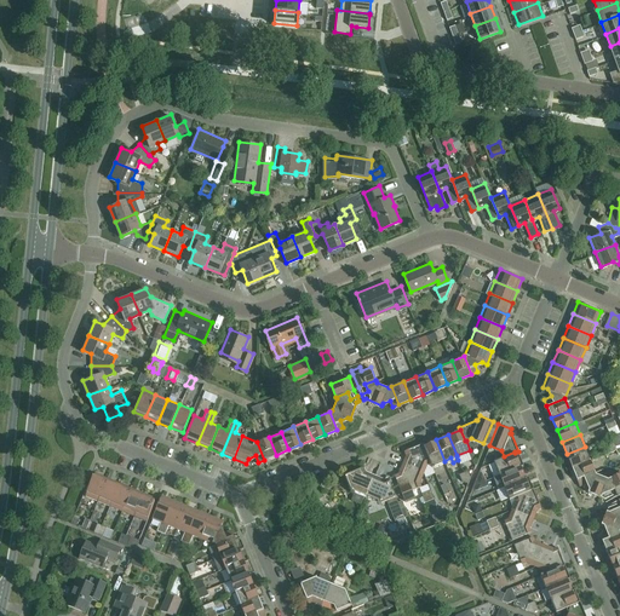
[(264,460),(276,455),(269,437),(257,442),(264,460)]
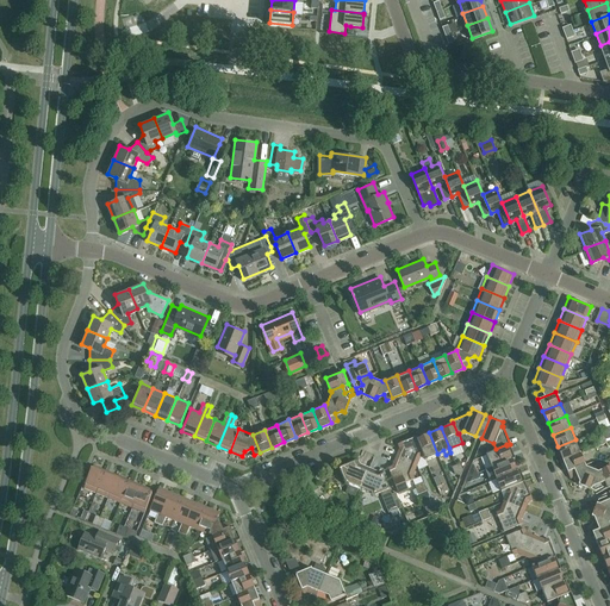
[(424,454),(423,454),(425,458),(437,454),(429,432),(418,437),(417,437),(424,454)]
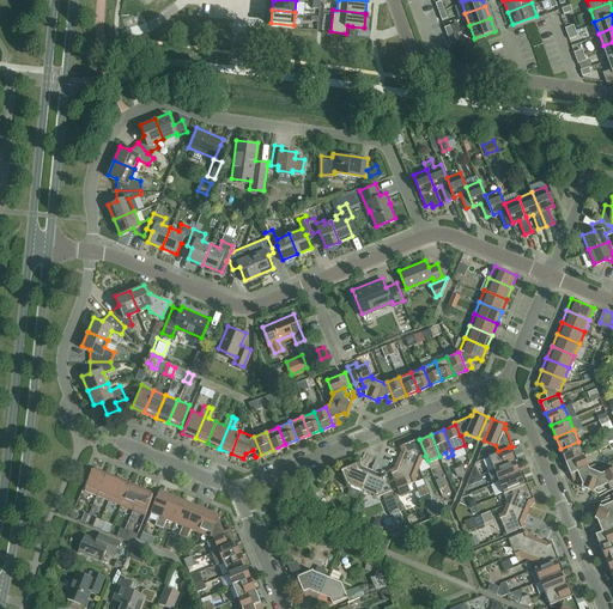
[(422,457),(425,456),(426,456),(419,439),(420,439),(419,436),(400,444),(401,448),(398,457),(418,466),(422,457)]
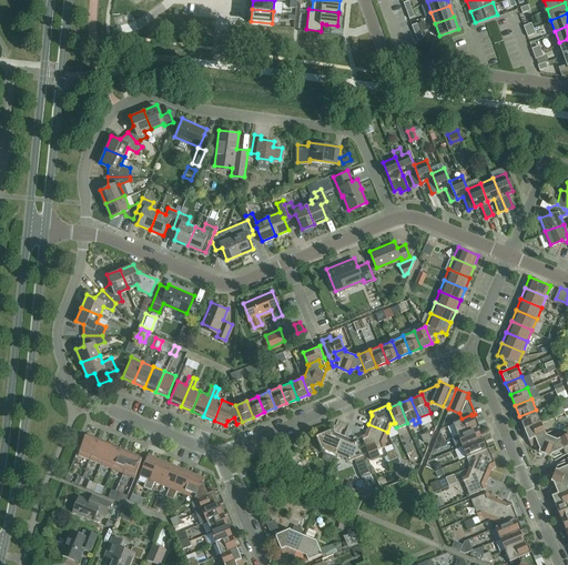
[(536,410),(519,416),(524,427),(540,421),(536,410)]
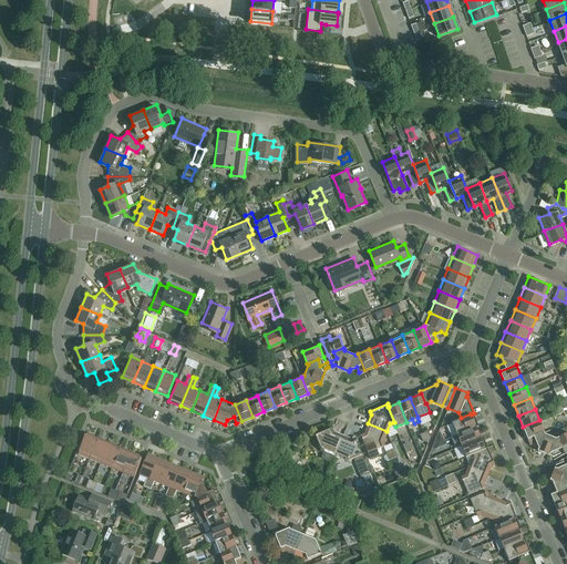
[(475,424),(471,414),(471,413),(461,418),(451,421),(456,433),(475,424)]
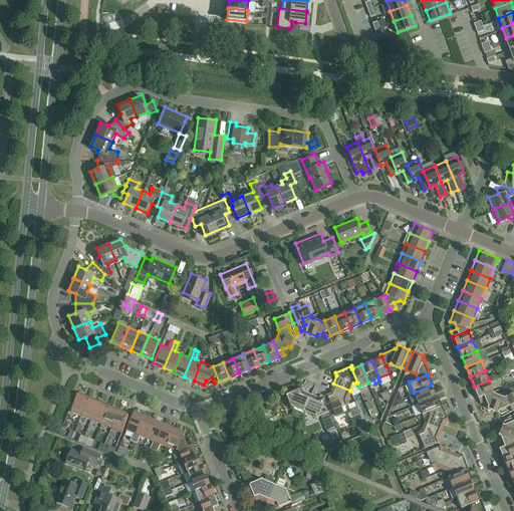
[(489,380),(474,387),(478,397),(493,391),(489,380)]
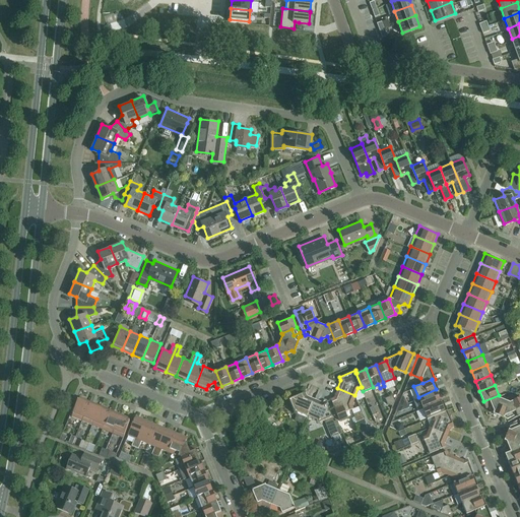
[(354,395),(337,388),(334,396),(330,397),(337,413),(339,412),(341,418),(349,415),(347,409),(353,406),(351,403),(354,395)]
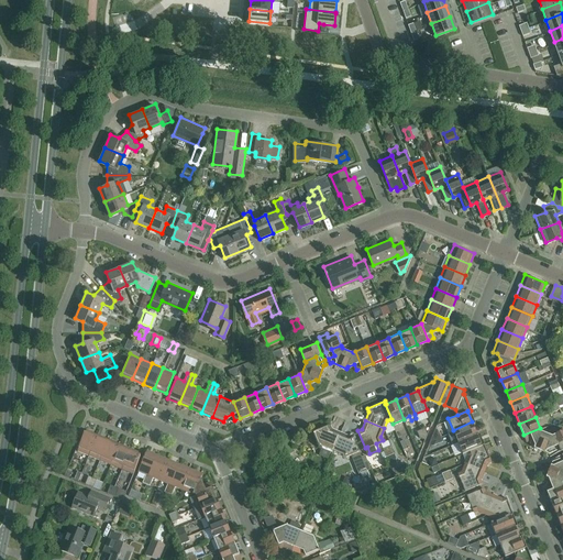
[(451,443),(457,441),(477,432),(472,421),(453,430),(446,432),(451,443)]
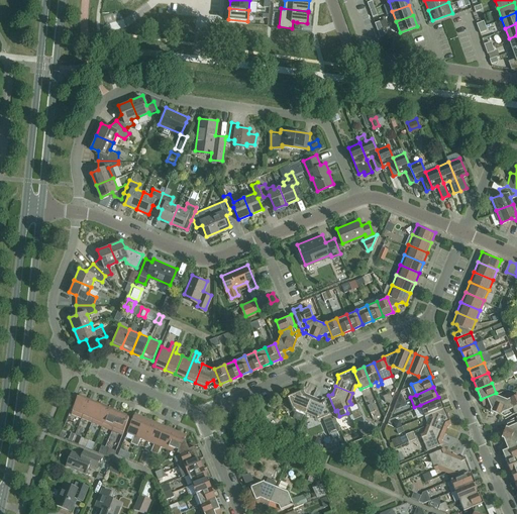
[(302,419),(305,413),(312,395),(305,392),(303,389),(288,395),(293,408),(297,409),(294,416),(302,419)]
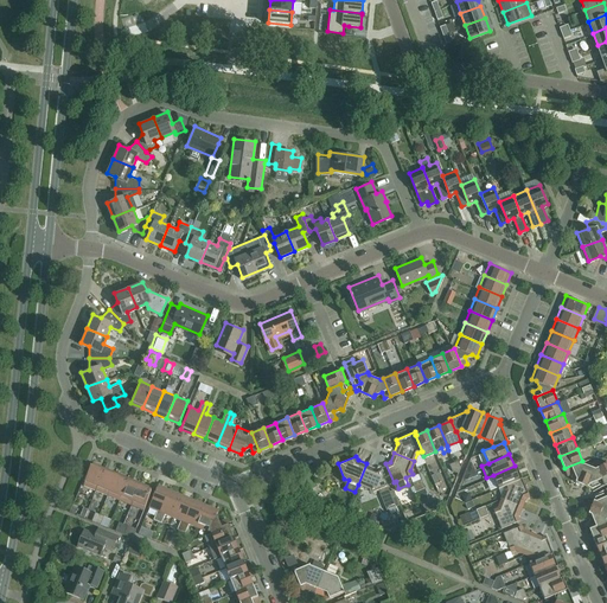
[(83,483),(96,488),(104,467),(93,461),(83,483)]
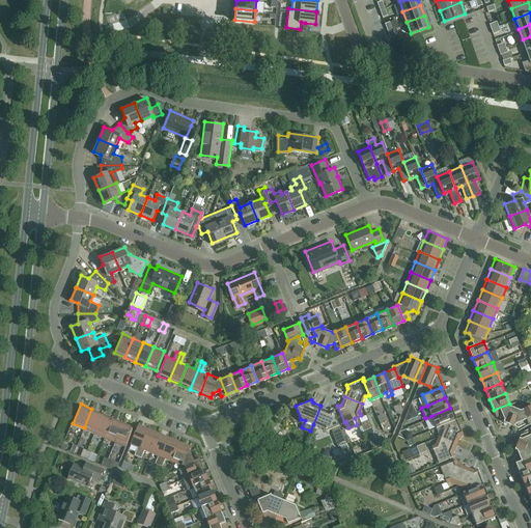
[(509,404),(494,410),(496,415),(502,413),(504,418),(503,420),(518,426),(519,428),(523,426),(521,420),(526,418),(523,409),(521,410),(510,405),(509,404)]
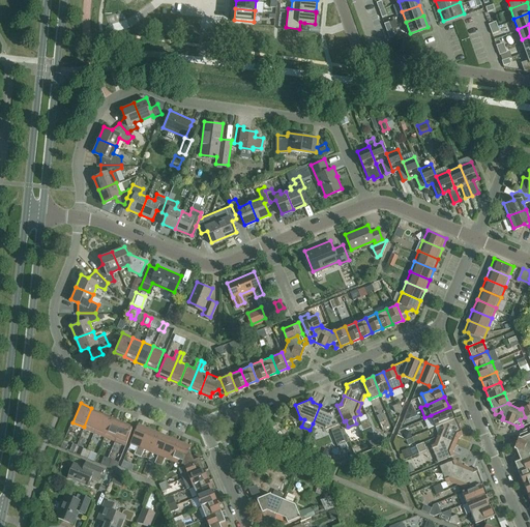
[(520,419),(522,426),(529,421),(529,404),(522,408),(525,417),(520,419)]
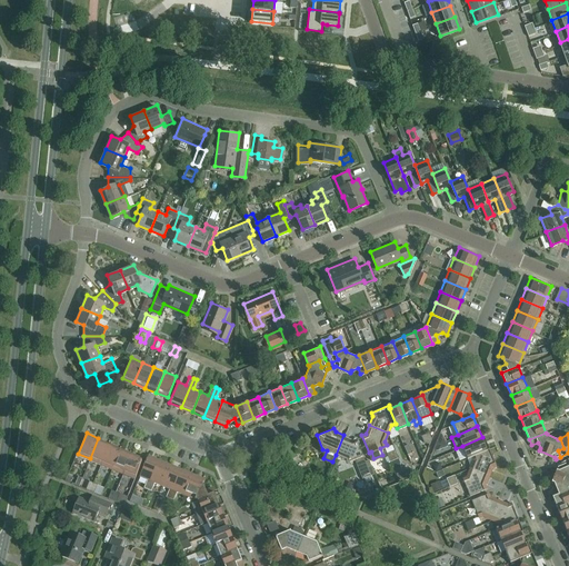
[(352,439),(343,435),(336,455),(349,460),(363,455),(356,437),(352,439)]
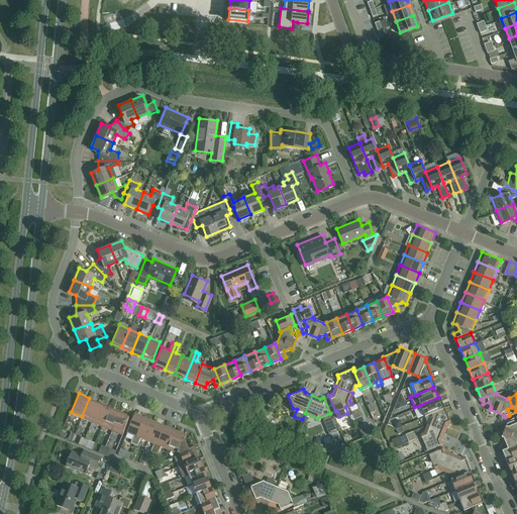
[(424,415),(428,414),(428,413),(442,407),(441,407),(438,397),(420,405),(424,415)]
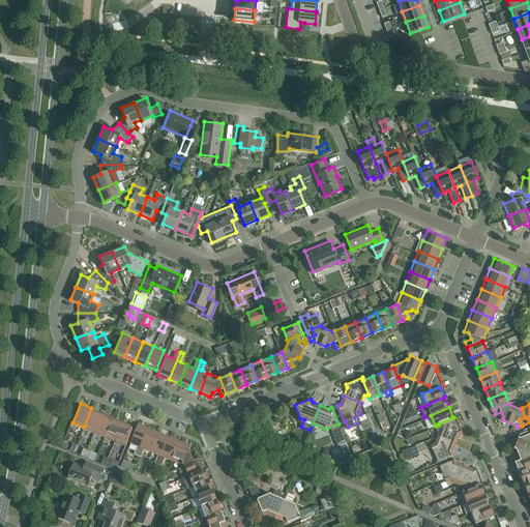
[(91,408),(84,427),(94,431),(101,412),(91,408)]
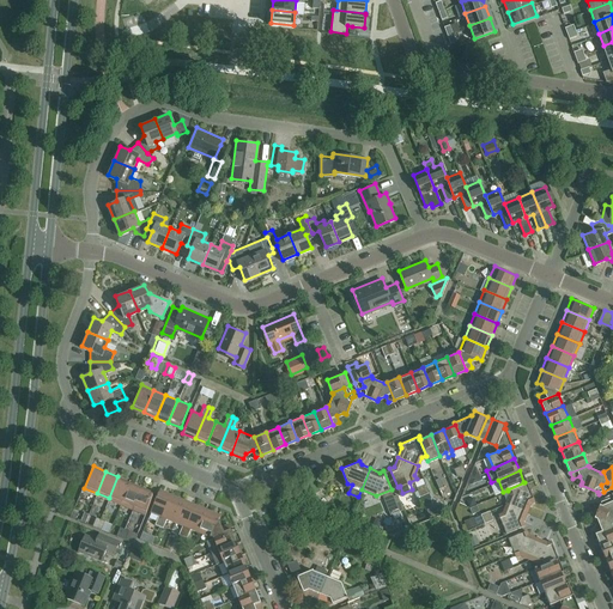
[(117,476),(109,498),(121,503),(129,481),(117,476)]
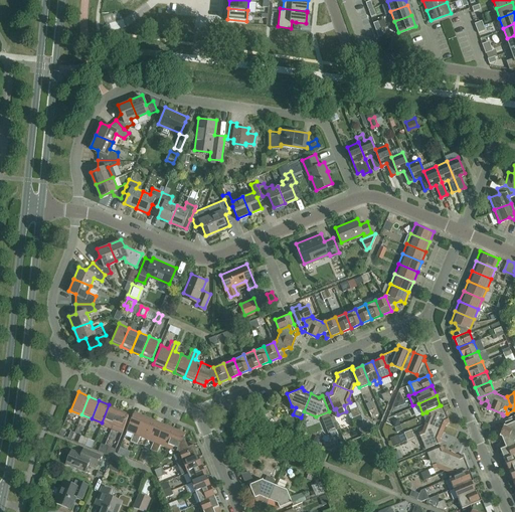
[(109,404),(102,422),(112,428),(119,408),(109,404)]
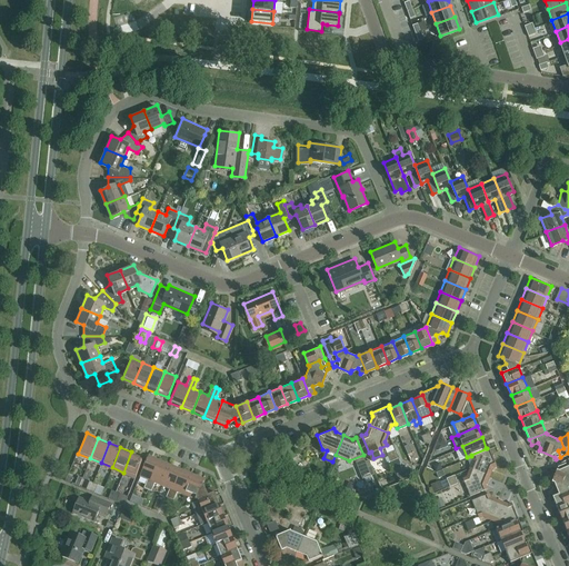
[(471,455),(471,456),(473,458),(469,467),(489,475),(492,466),(496,465),(489,447),(486,448),(487,448),(471,455)]
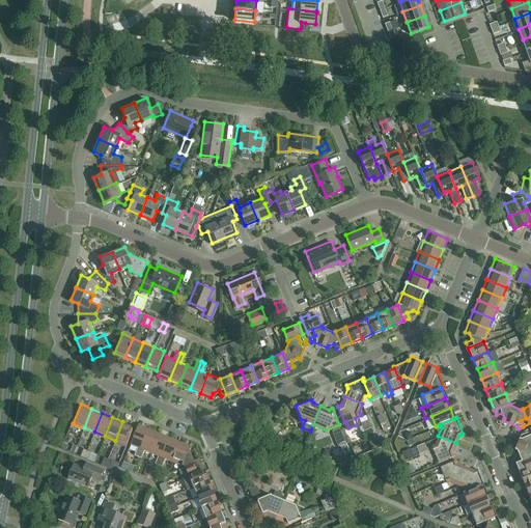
[(371,425),(368,418),(361,421),(364,428),(371,425)]
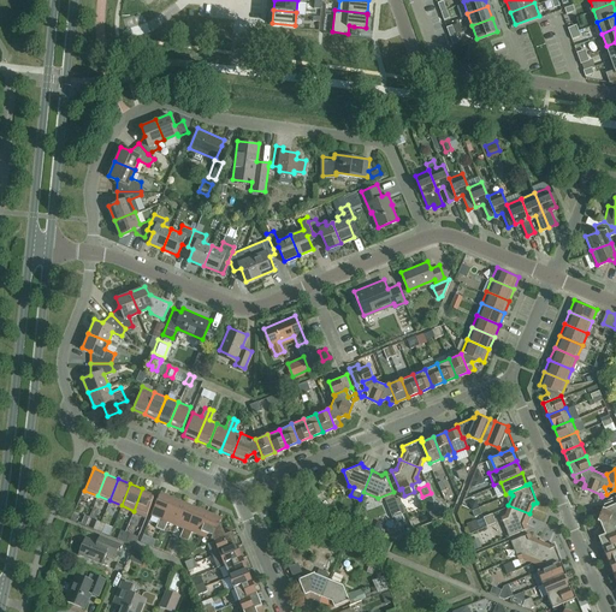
[(142,488),(134,511),(146,516),(155,493),(142,488)]
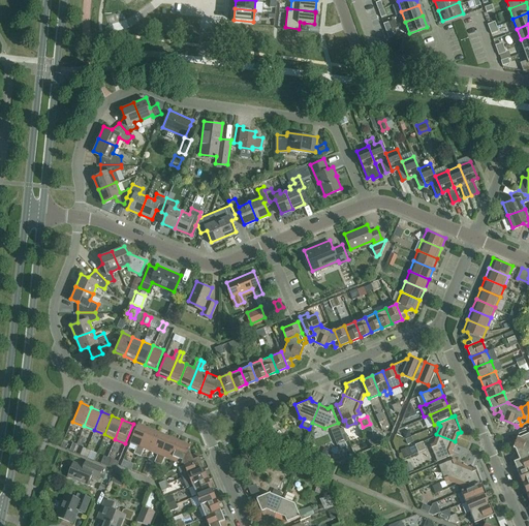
[(137,453),(149,426),(137,422),(129,440),(136,443),(133,452),(137,453)]
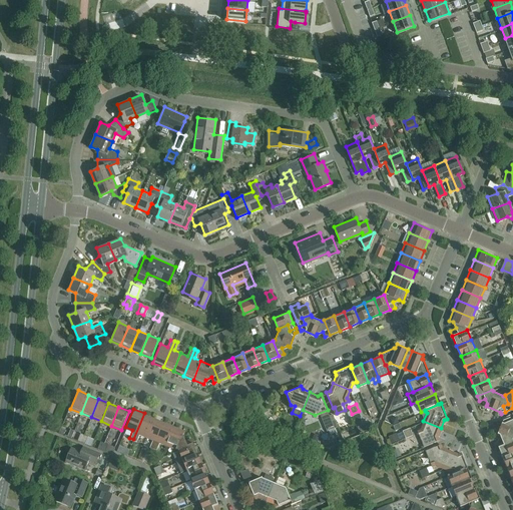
[(154,417),(144,413),(133,439),(136,441),(139,433),(146,436),(154,417)]
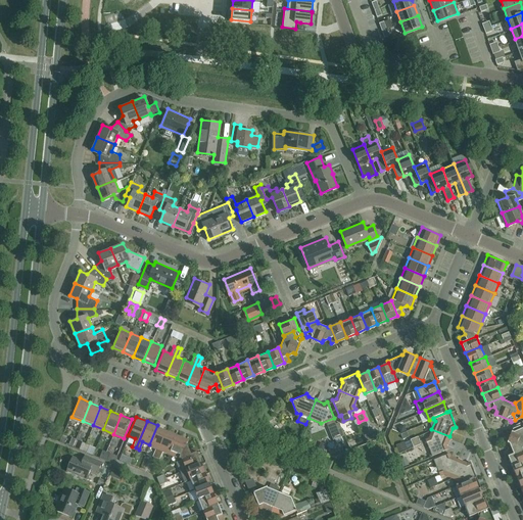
[(506,451),(508,456),(522,448),(522,447),(522,445),(522,427),(519,429),(516,423),(512,425),(513,427),(507,441),(509,442),(512,447),(506,451)]
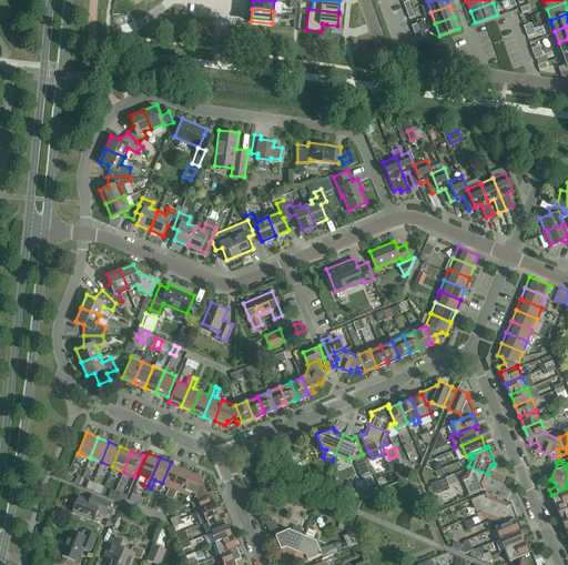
[(170,496),(181,466),(171,462),(162,483),(169,486),(165,494),(170,496)]
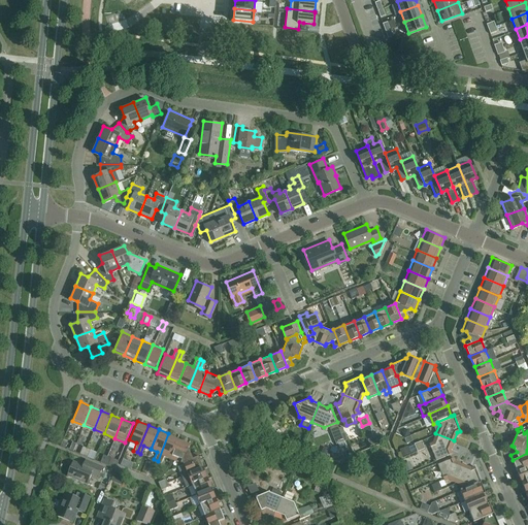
[(171,457),(178,438),(168,433),(158,461),(161,462),(164,454),(171,457)]
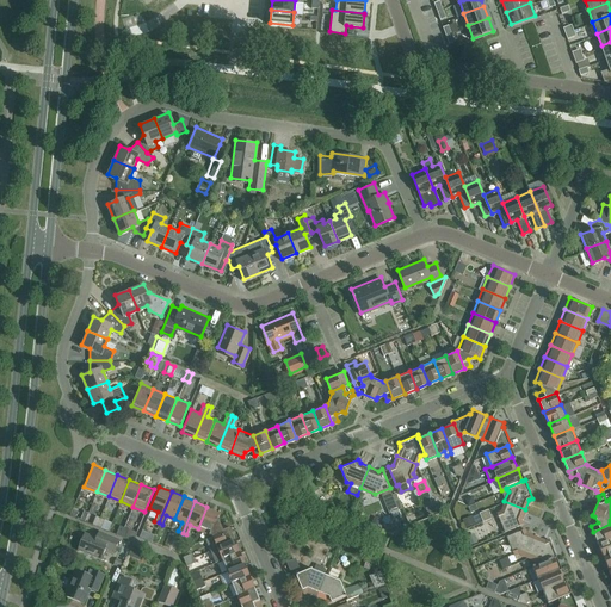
[(439,501),(432,503),(436,511),(443,508),(439,501)]
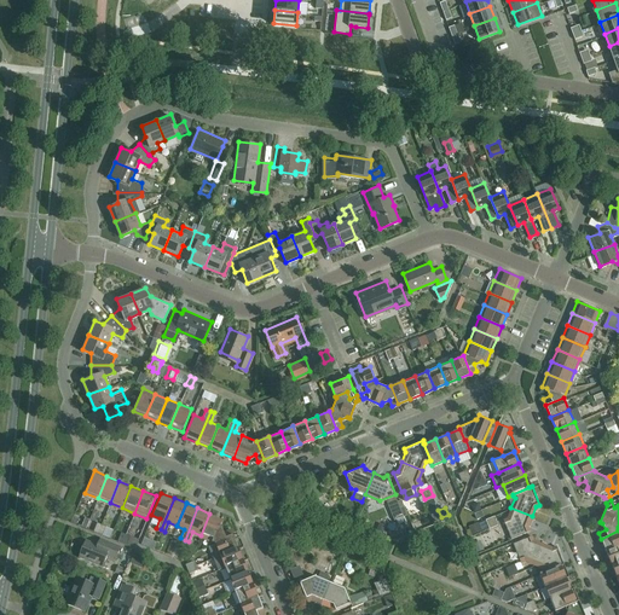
[(528,526),(532,516),(510,508),(507,516),(503,518),(510,537),(530,529),(528,526)]
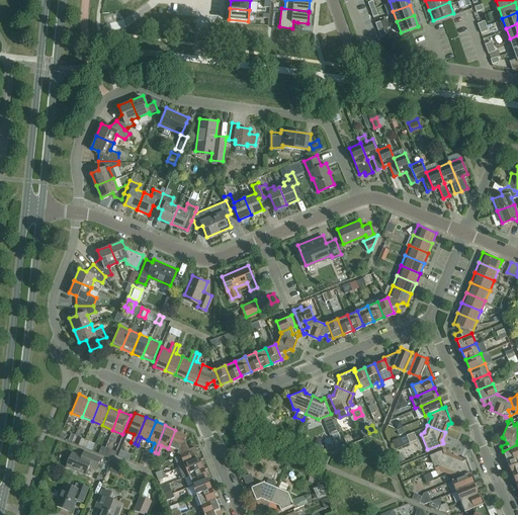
[(168,448),(180,453),(189,449),(189,448),(194,446),(192,442),(187,444),(184,438),(186,434),(175,430),(168,448)]
